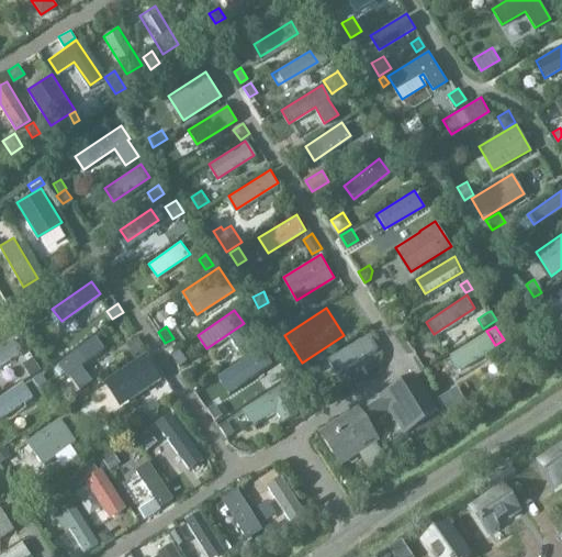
[(486,331),(450,354),(459,367),(495,345),(486,331)]
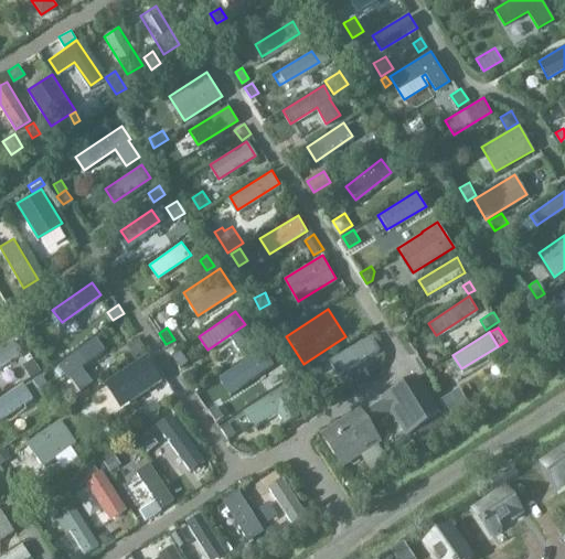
[(371,334),(329,359),(338,373),(379,348),(371,334)]
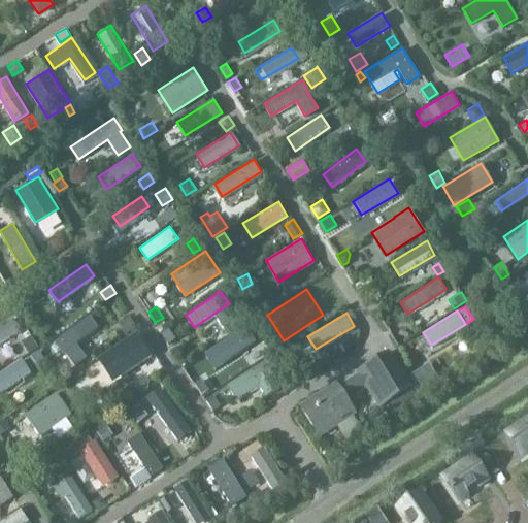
[(90,314),(55,340),(63,352),(65,351),(75,365),(87,357),(76,342),(98,326),(90,314)]
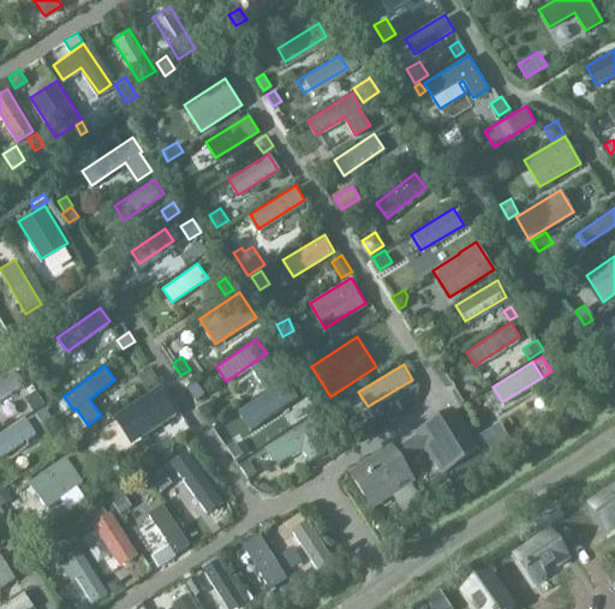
[(149,366),(141,372),(149,386),(157,380),(149,366)]
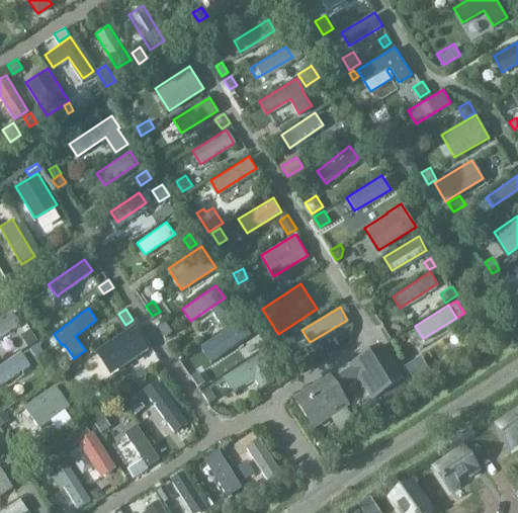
[(11,310),(0,317),(0,335),(19,322),(11,310)]
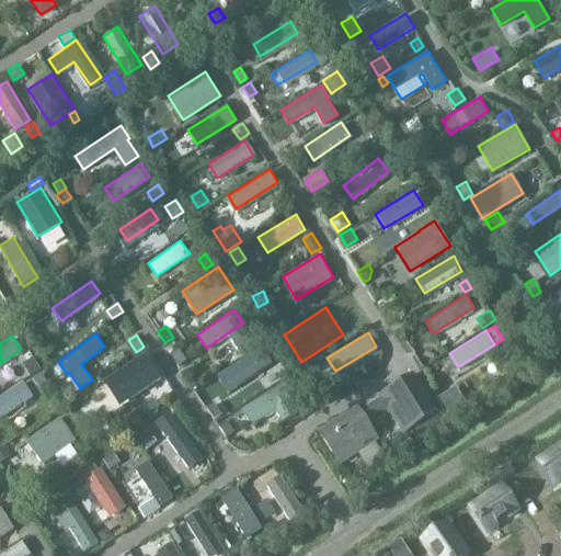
[(262,348),(254,352),(261,362),(267,356),(262,348)]
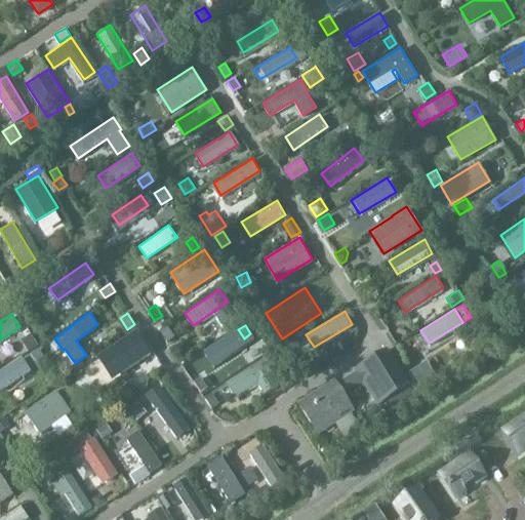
[(165,326),(160,330),(166,341),(172,336),(165,326)]
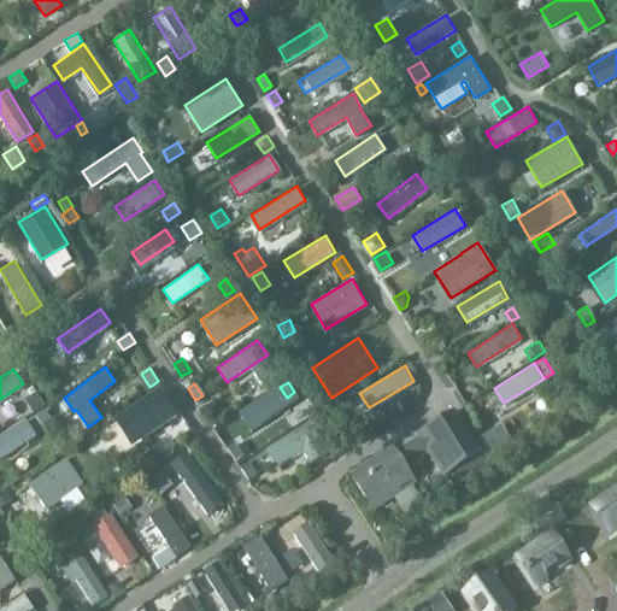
[(159,388),(119,413),(136,440),(176,415),(159,388)]
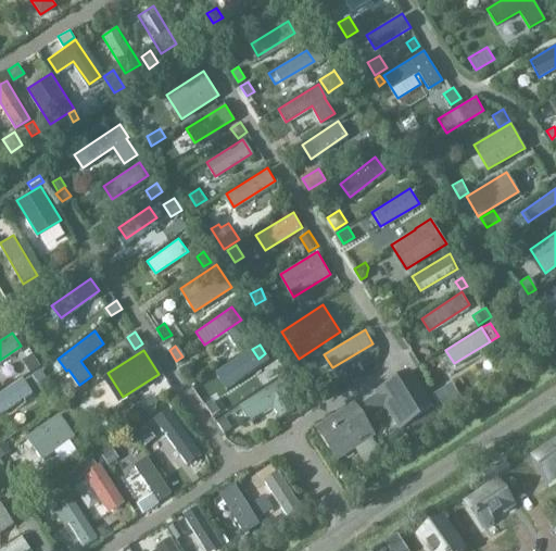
[(249,350),(218,370),(225,382),(256,361),(249,350)]
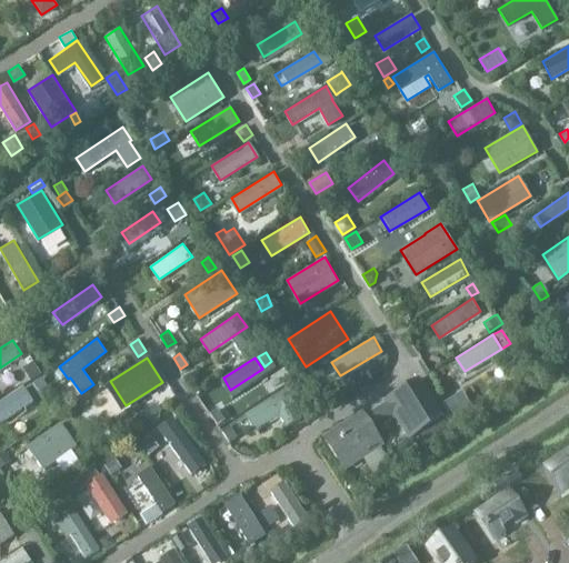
[(36,361),(23,369),(30,379),(42,371),(36,361)]
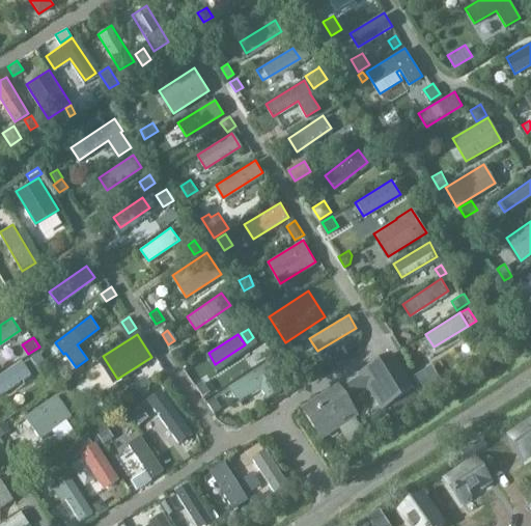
[(297,340),(288,347),(294,355),(303,350),(297,340)]
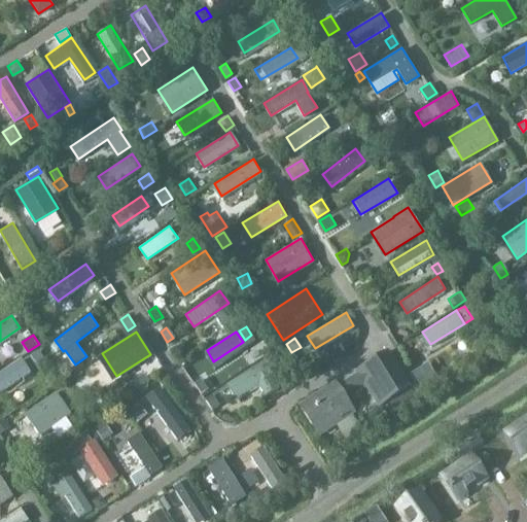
[(38,349),(31,354),(35,361),(42,356),(38,349)]
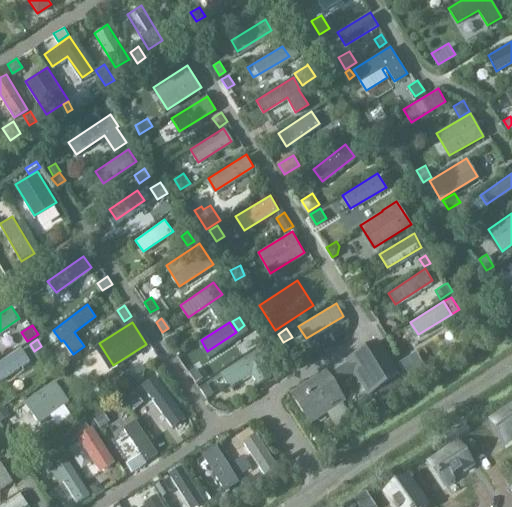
[(328,371),(327,370),(291,393),(308,419),(325,408),(341,399),(343,397),(335,384),(354,371),(368,393),(377,387),(397,374),(375,340),(344,359),(345,360),(328,371)]
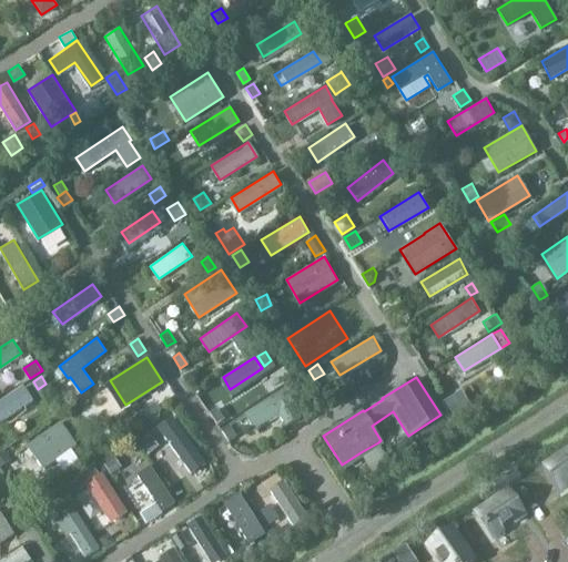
[(125,405),(110,380),(105,384),(120,408),(125,405)]
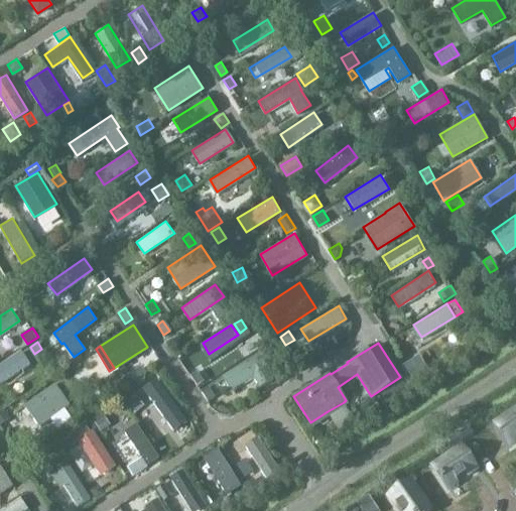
[(21,349),(0,363),(0,382),(29,362),(21,349)]
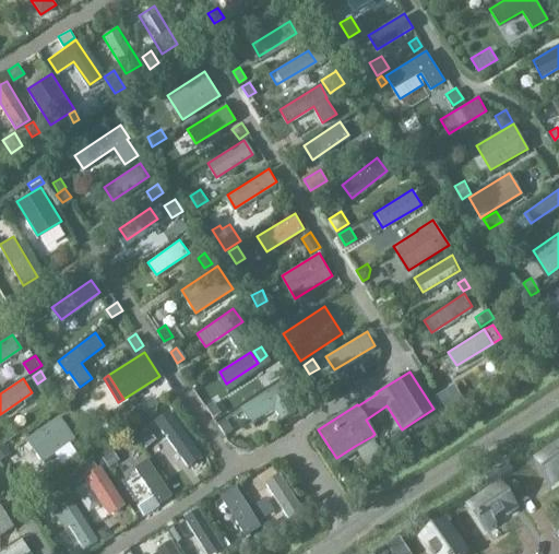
[(280,382),(240,407),(249,423),(273,408),(280,417),(296,409),(280,382)]
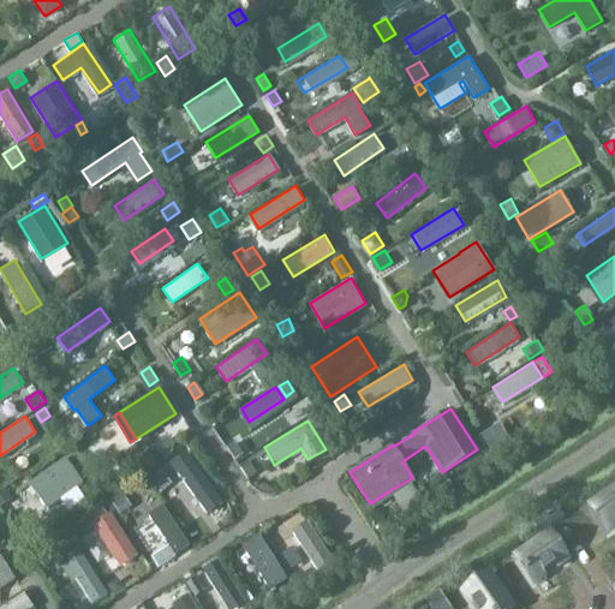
[(488,430),(477,436),(484,449),(496,442),(488,430)]
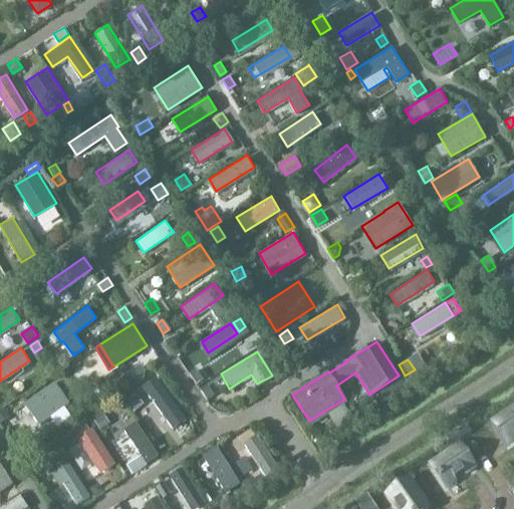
[(140,362),(130,368),(135,375),(145,369),(140,362)]
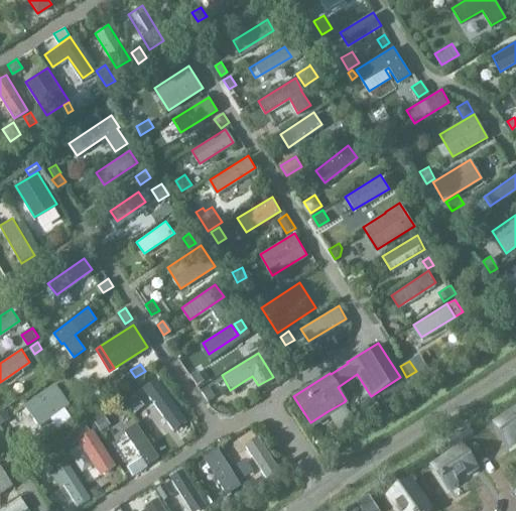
[(197,369),(189,374),(197,384),(199,383),(204,380),(197,369)]
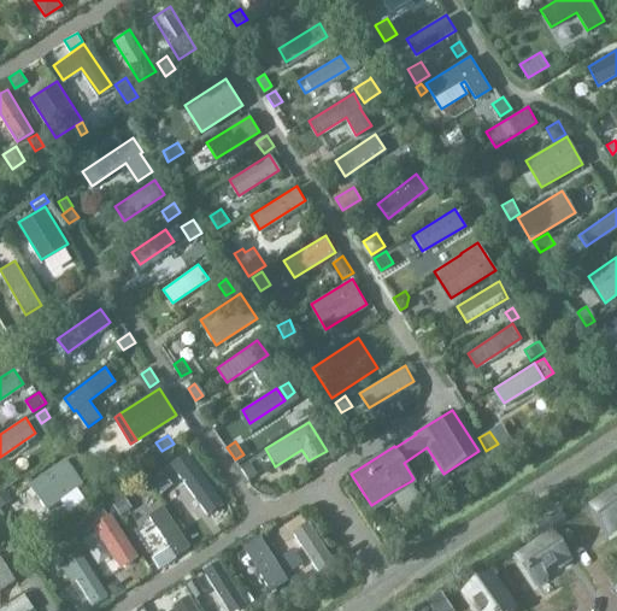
[(162,451),(156,442),(145,450),(151,458),(162,451)]
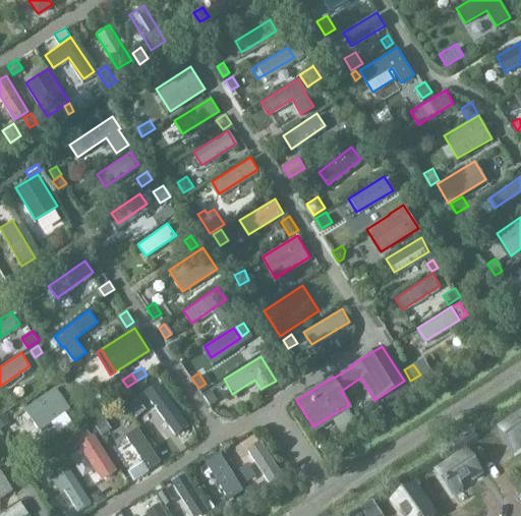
[(408,387),(404,381),(384,394),(389,401),(391,404),(411,392),(408,387)]
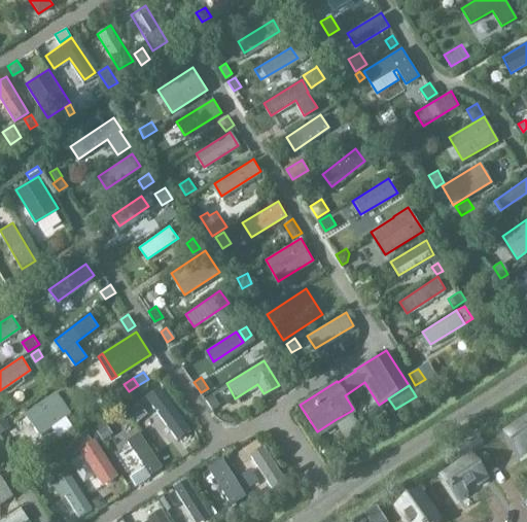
[(63,387),(57,391),(69,410),(75,406),(63,387)]
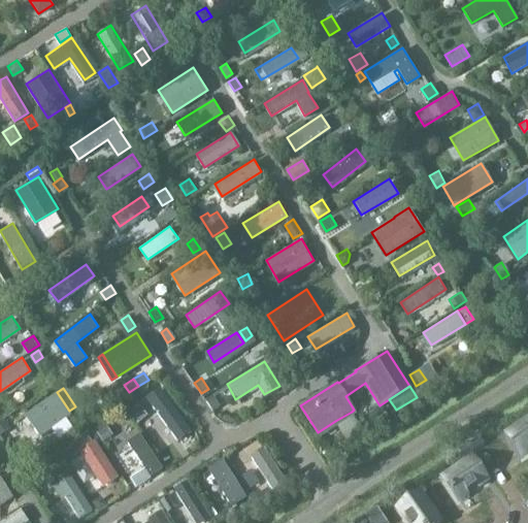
[(160,388),(149,396),(171,428),(183,420),(160,388)]
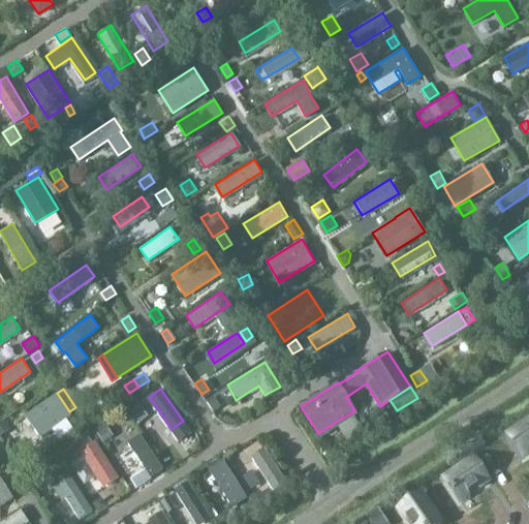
[(56,392),(24,413),(38,434),(70,412),(69,411),(57,393),(56,392)]
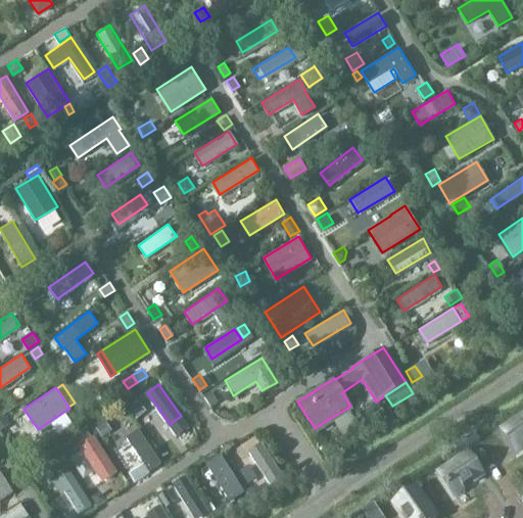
[(210,390),(203,394),(210,405),(217,399),(210,390)]
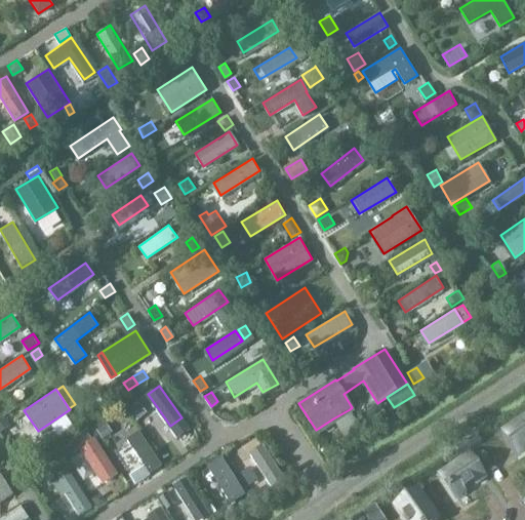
[(137,400),(130,405),(127,407),(133,415),(136,413),(137,415),(145,410),(137,400)]
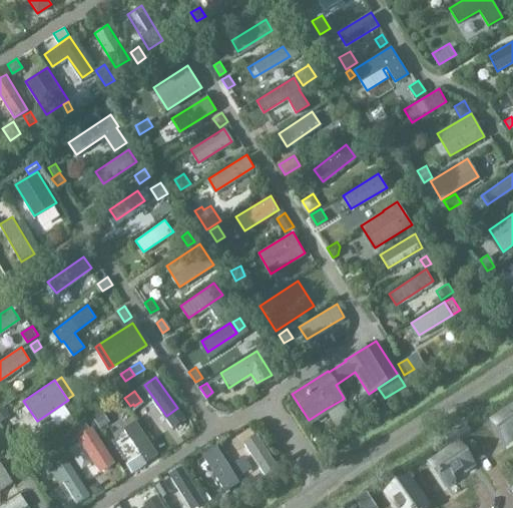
[(342,400),(326,409),(335,423),(351,413),(342,400)]
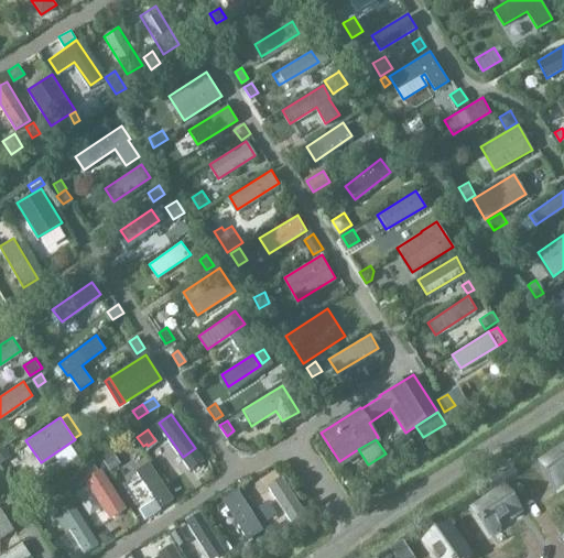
[(563,444),(542,459),(557,483),(563,478),(563,444)]
